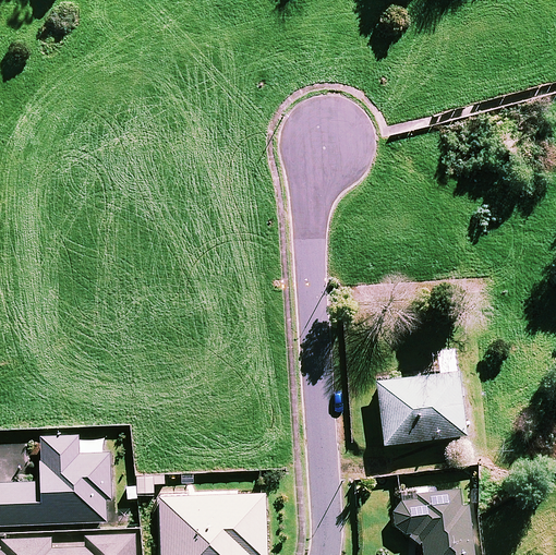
[(466,434),(455,345),(436,347),(439,372),(375,381),(384,445),(466,434)]
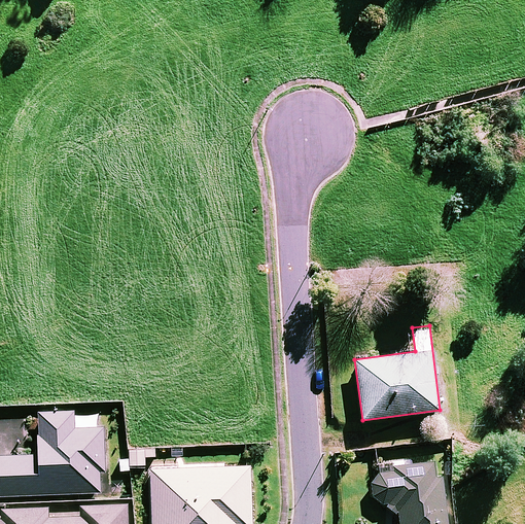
[(73,429),(72,412),(37,413),(38,455),(0,456),(0,496),(100,494),(99,467),(104,467),(103,428),(73,429)]
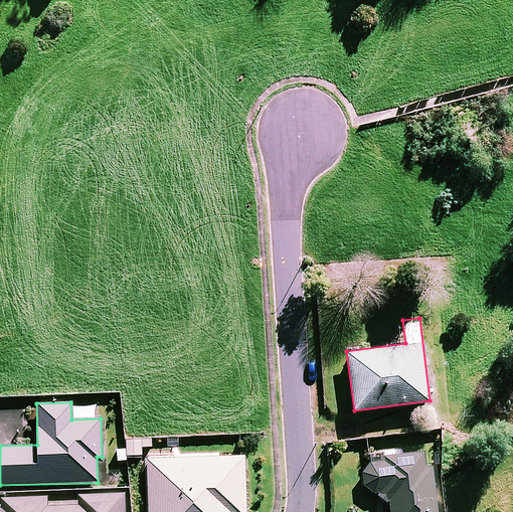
[(437,511),(431,452),(372,458),(363,471),(364,487),(388,503),(388,511),(437,511)]
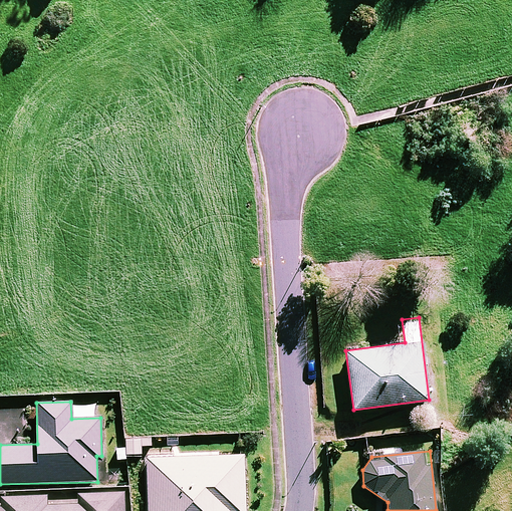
[(244,510),(243,456),(146,459),(148,510),(244,510)]
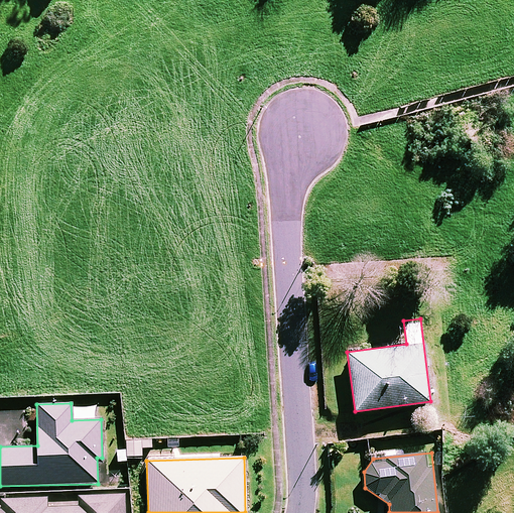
[(77,494),(77,502),(48,503),(48,497),(1,498),(1,508),(0,508),(0,512),(126,512),(126,494),(77,494)]
